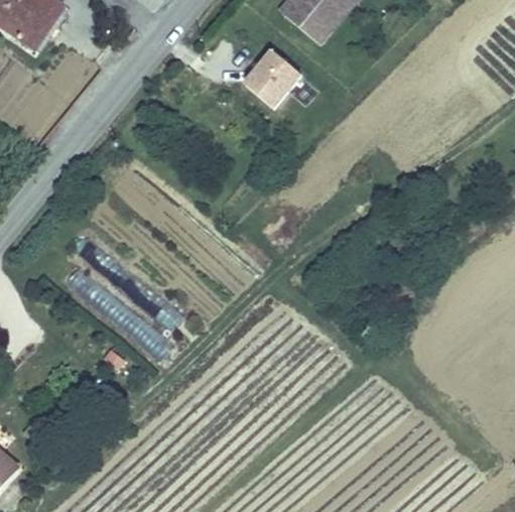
[(0,7),(30,29),(53,0),(0,0),(0,7)]
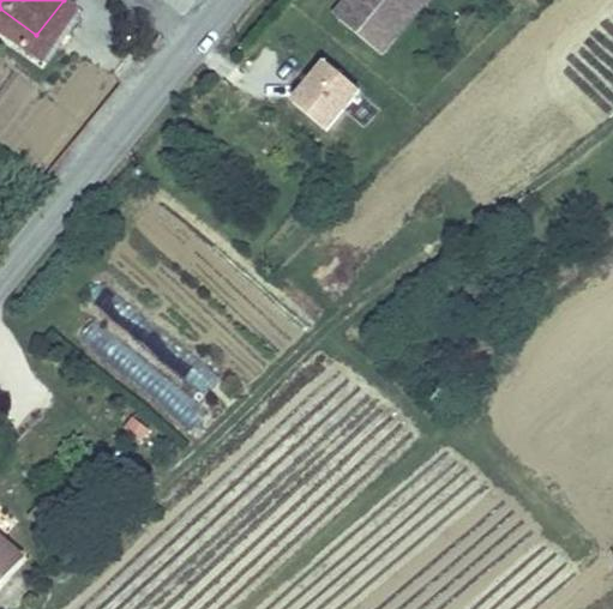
[(347,0),(336,13),(382,53),(419,8),(408,0),(347,0)]
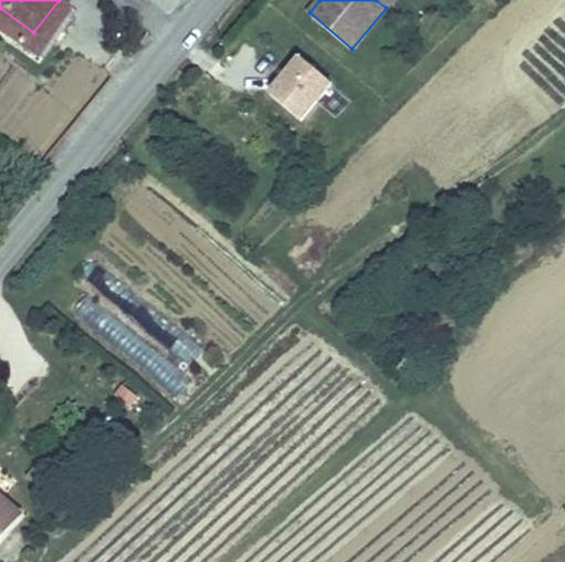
[(301,122),(333,83),(295,52),(263,92),(301,122)]
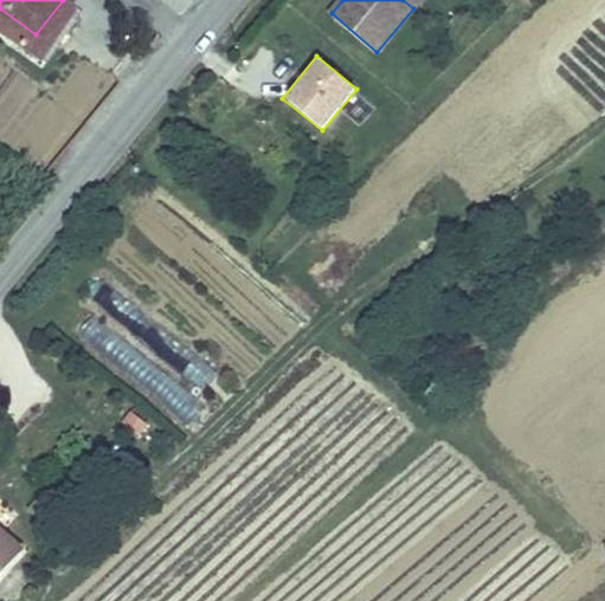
[(105,354),(122,338),(98,312),(82,328),(105,354)]
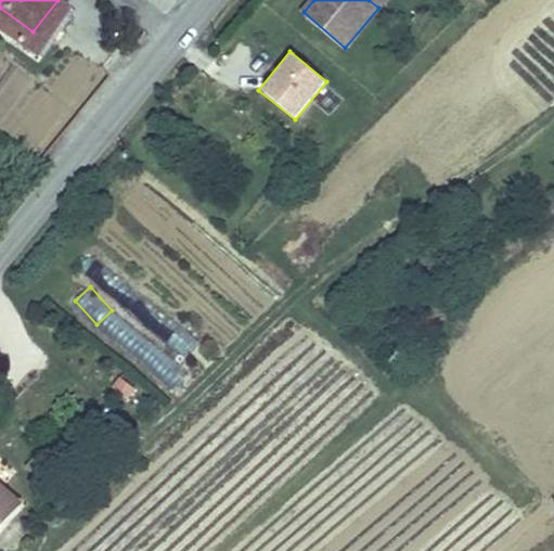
[(167,337),(184,351),(195,338),(178,324),(167,337)]
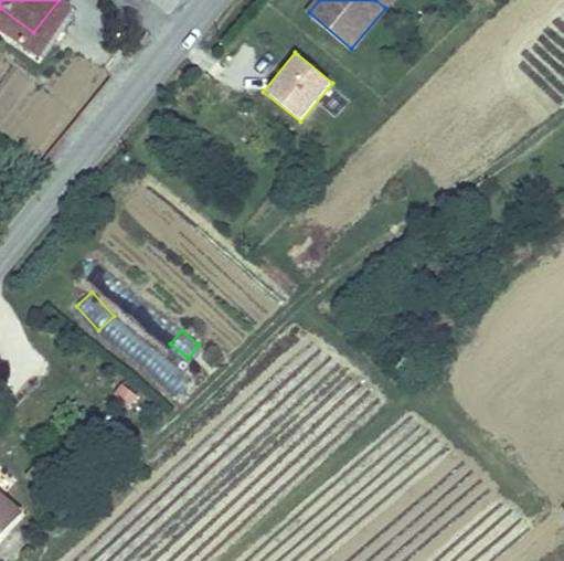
[(0,510),(18,494),(0,476),(0,510)]
